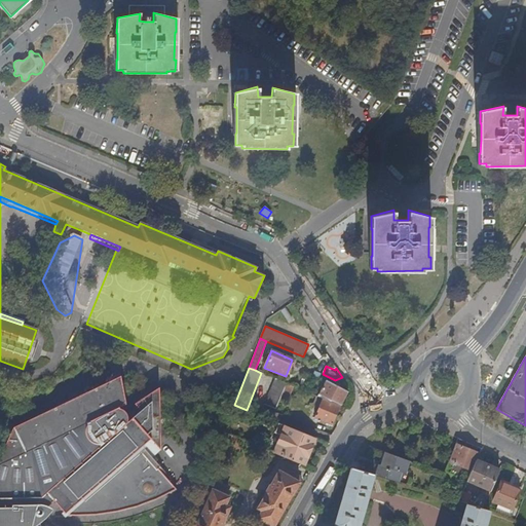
[(54,502),(60,506),(65,505),(71,503),(74,516),(81,516),(85,516),(105,515),(123,512),(134,509),(147,503),(155,500),(164,496),(175,491),(159,471),(161,470),(143,450),(151,443),(161,434),(161,433),(153,426),(155,425),(156,421),(160,421),(160,390),(136,407),(141,413),(126,425),(125,422),(127,420),(128,418),(127,415),(125,413),(122,411),(119,413),(118,411),(127,407),(122,379),(11,426),(2,456),(0,456),(0,525),(32,525),(33,516),(38,521),(40,522),(42,522),(45,522),(47,519),(48,516),(48,513),(47,509),(54,502)]
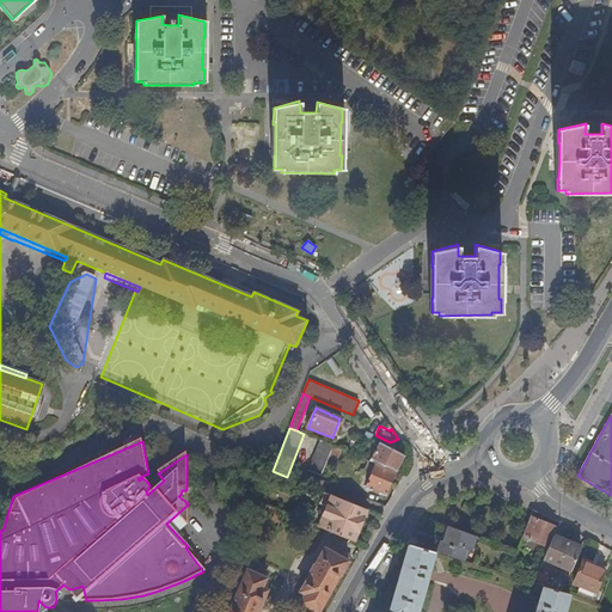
[(322,477),(328,461),(334,447),(320,441),(308,471),(322,477)]
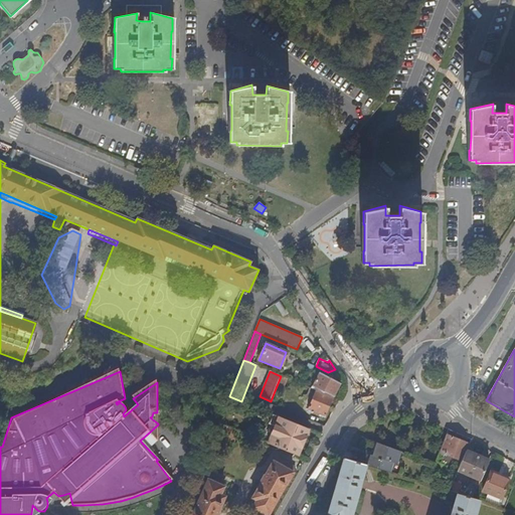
[(341,384),(320,373),(313,386),(334,397),(341,384)]
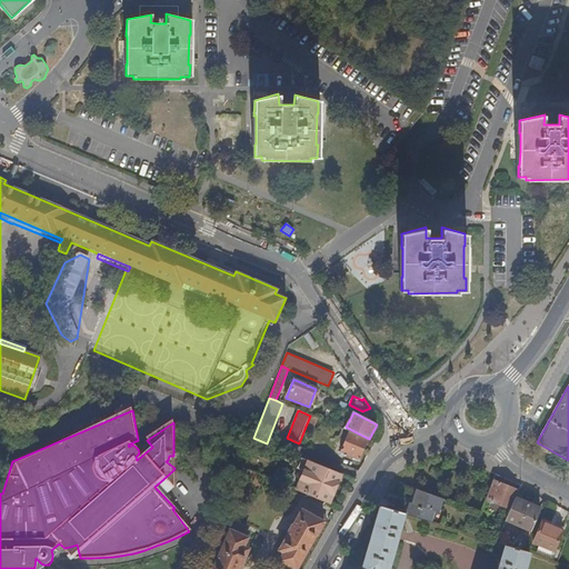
[(310,431),(316,418),(310,416),(305,429),(310,431)]
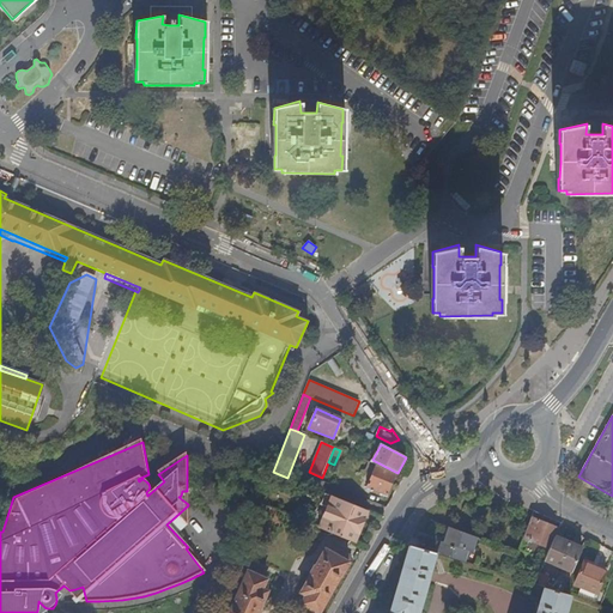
[(375,465),(369,462),(364,475),(370,478),(375,465)]
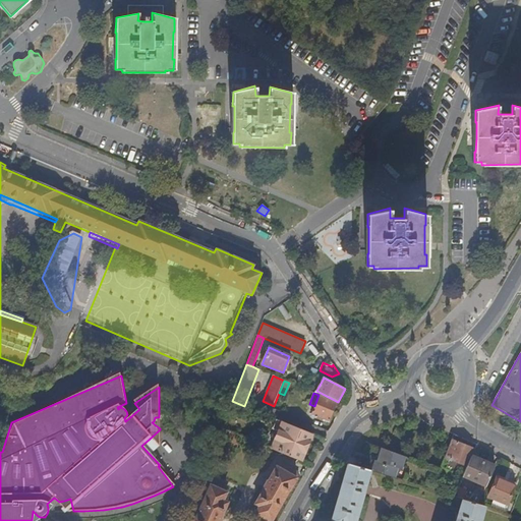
[(319,395),(314,406),(311,414),(319,417),(317,419),(323,421),(324,420),(324,419),(329,421),(338,403),(319,395)]
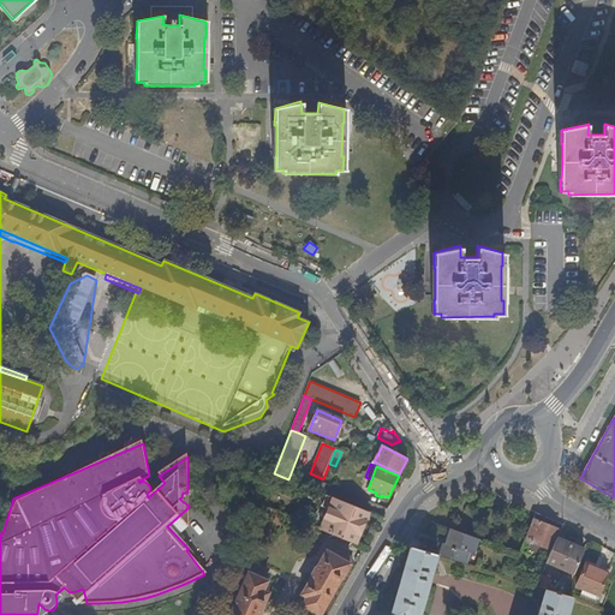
[(360,536),(369,513),(326,495),(322,507),(328,509),(321,530),(357,544),(360,536)]
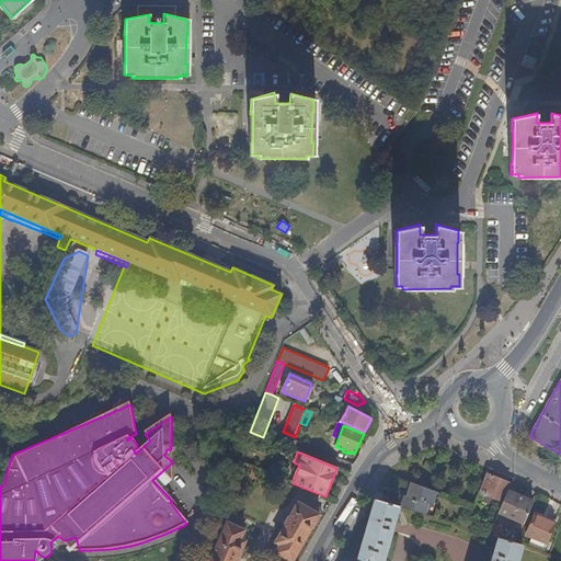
[(172,462),(161,472),(172,482),(172,462)]
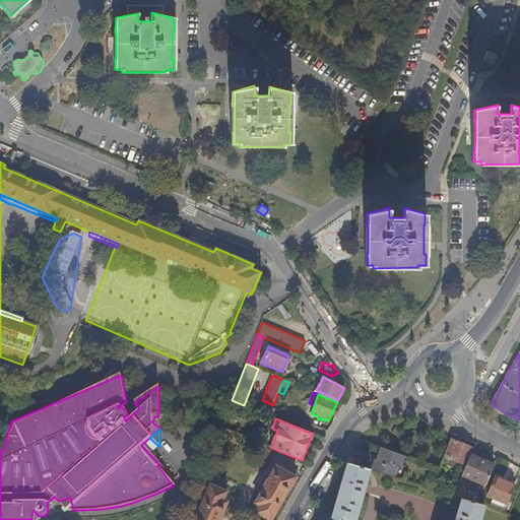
[(451,439),(444,456),(463,465),(471,448),(451,439)]
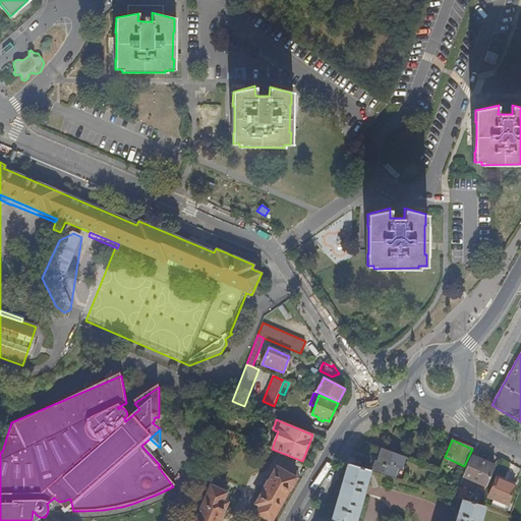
[(374,460),(371,470),(395,477),(397,469),(401,470),(405,457),(381,449),(377,461),(374,460)]
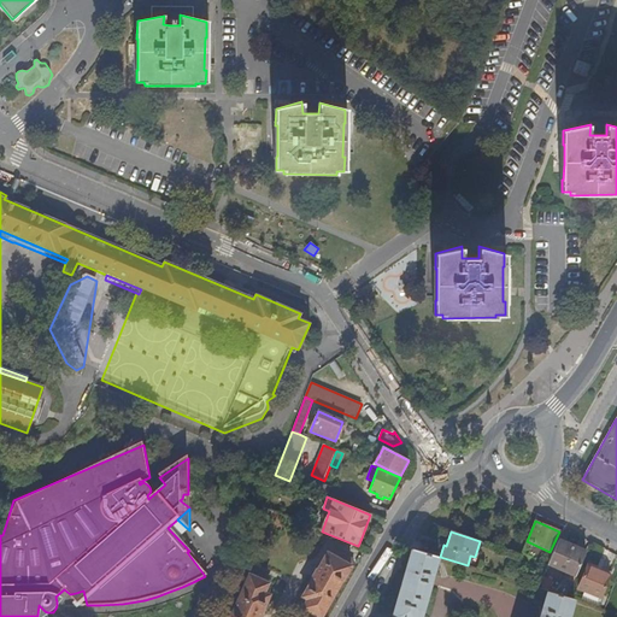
[(550,552),(553,553),(558,541),(562,533),(559,532),(550,552)]
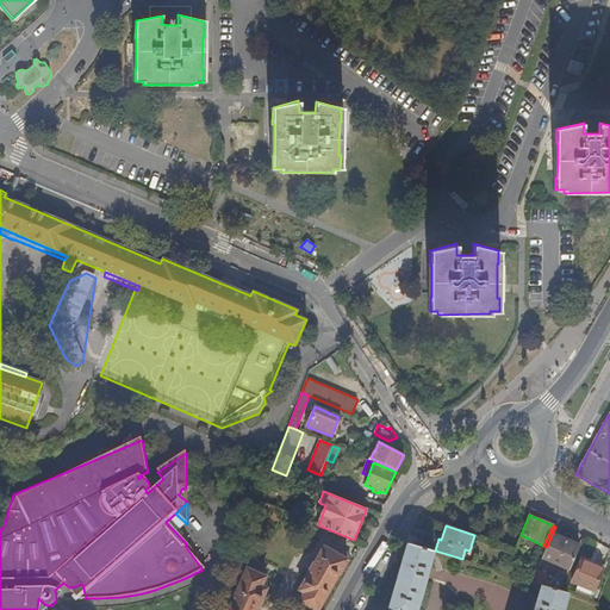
[(547,547),(531,580),(560,590),(578,549),(570,546),(571,543),(552,535),(547,547)]
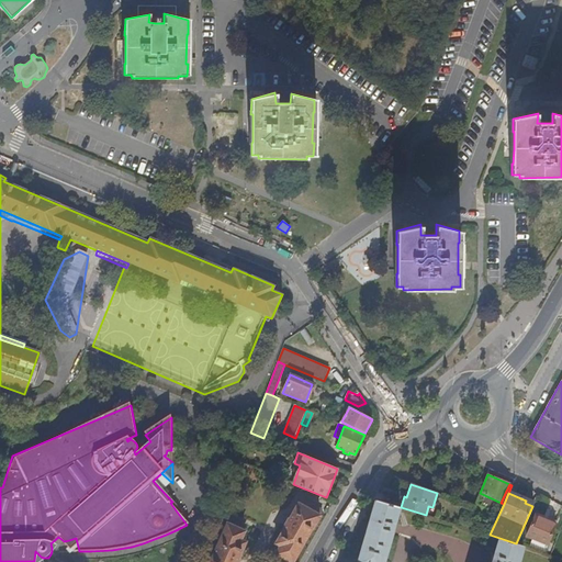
[(290,561),(293,561),(294,561),(312,529),(313,529),(319,516),(322,510),(302,498),(300,505),(299,504),(290,519),(289,519),(284,527),(285,528),(277,544),(281,547),(277,554),(290,561)]
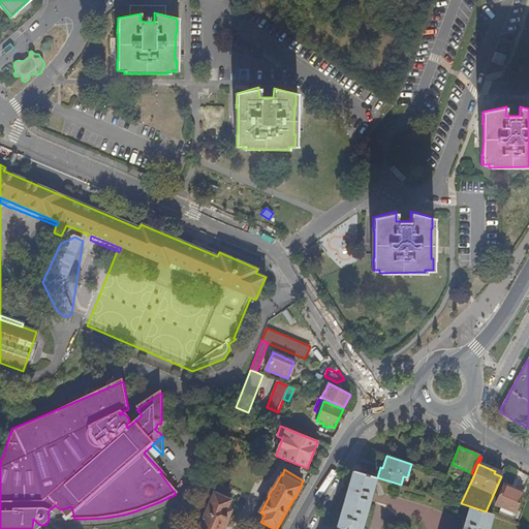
[(361,528),(376,477),(353,470),(337,528),(361,528)]
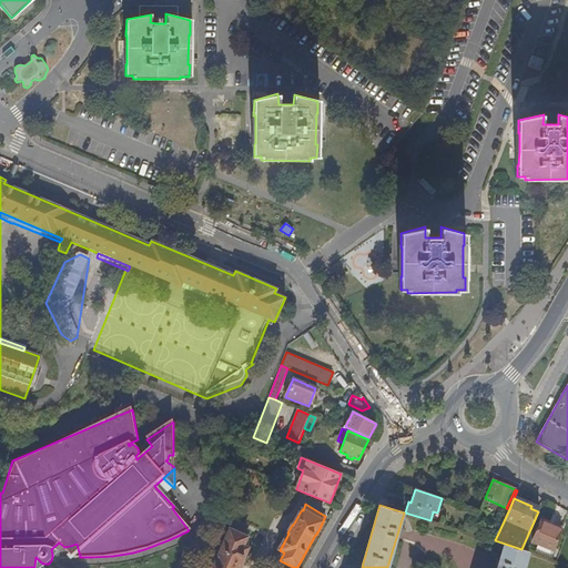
[(563,527),(543,518),(533,543),(537,545),(534,551),(549,558),(563,527)]
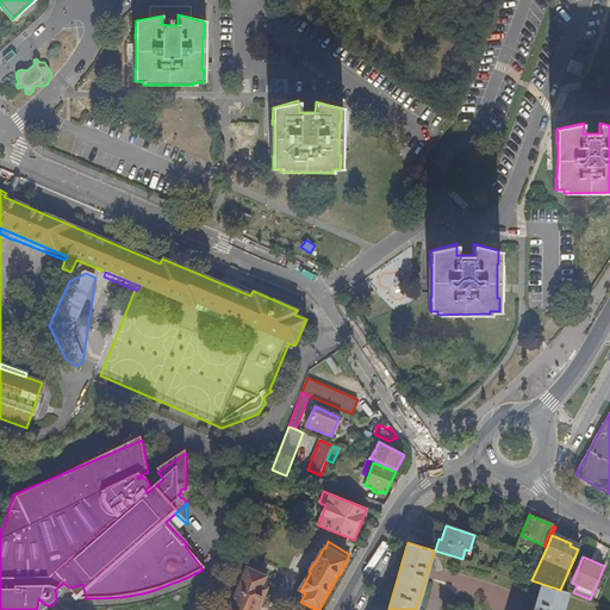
[(249,570),(247,568),(230,609),(229,609),(228,609),(259,609),(261,607),(260,605),(267,589),(262,586),(266,577),(265,577),(267,570),(251,562),(249,570)]
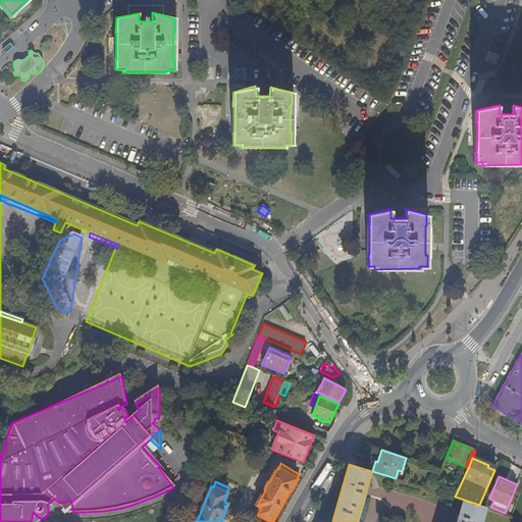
[(64,502),(59,503),(60,507),(60,508),(63,511),(66,513),(68,513),(73,512),(70,500),(64,502)]
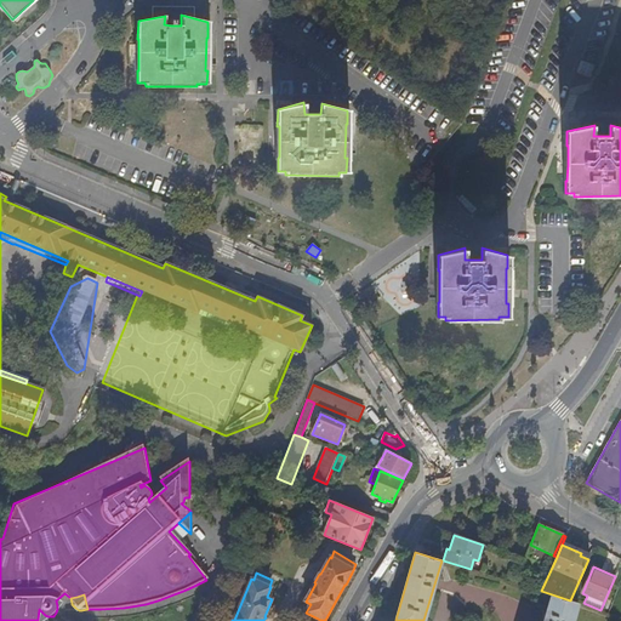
[(573,620),(577,603),(570,600),(551,596),(543,620),(573,620)]
